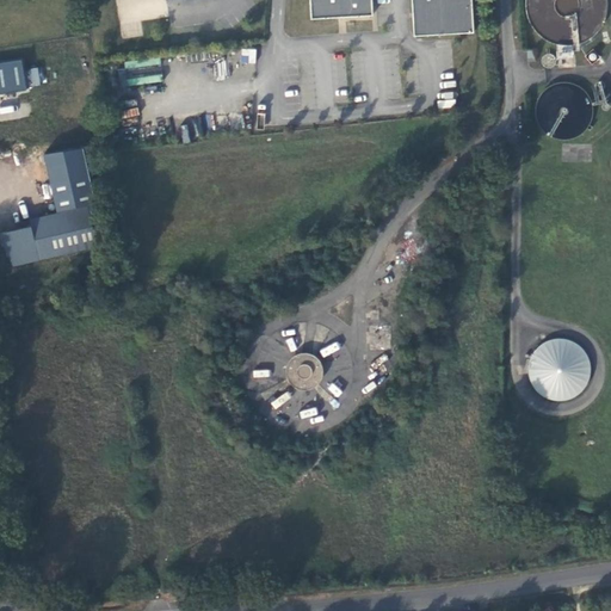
[(370,14),(369,0),(307,0),(309,19),(370,14)]
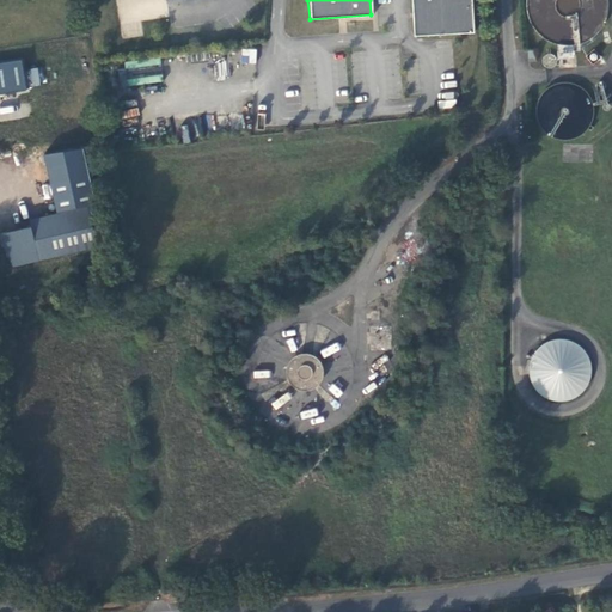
[(411,36),(473,32),(471,0),(409,0),(410,28),(411,36)]
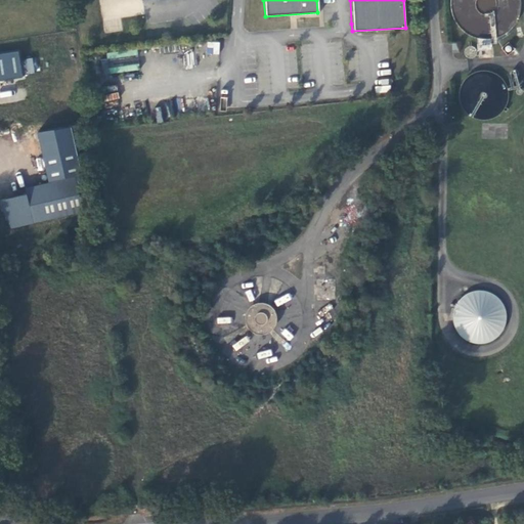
[(207,41),(206,54),(219,54),(220,42),(207,41)]
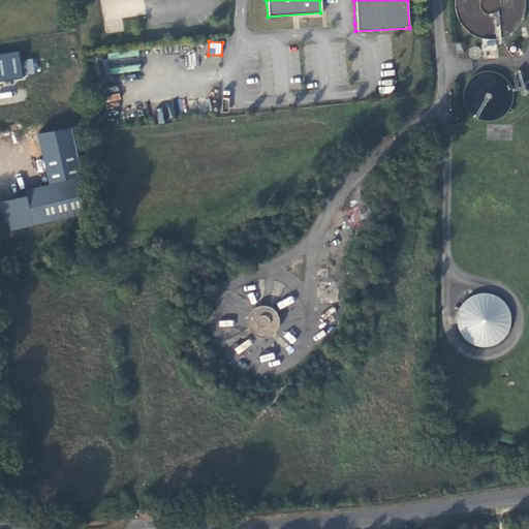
[(20,52),(0,54),(0,82),(24,79),(20,52)]
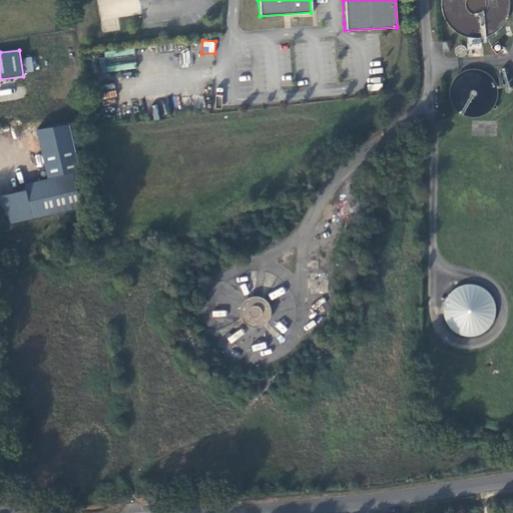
[(179,53),(183,66),(192,64),(188,50),(179,53)]
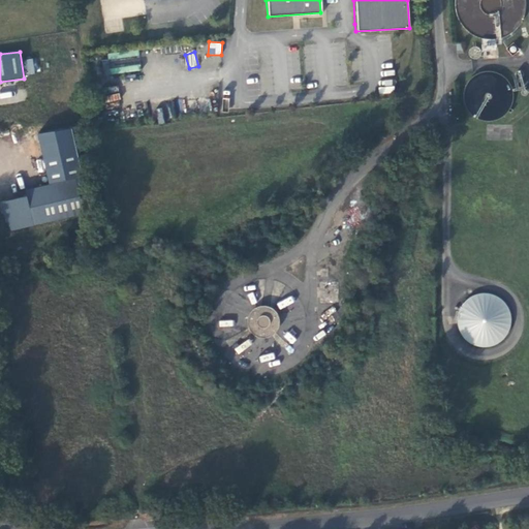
[(103,56),(104,73),(139,71),(139,55),(103,56)]
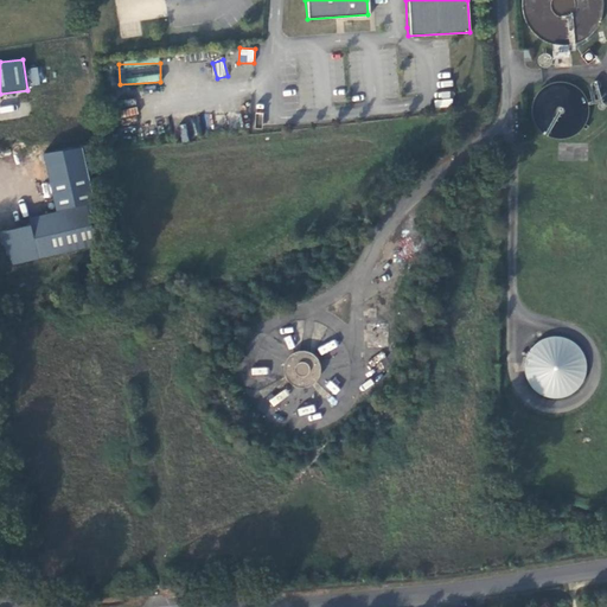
[(29,69),(32,87),(42,84),(37,66),(29,69)]
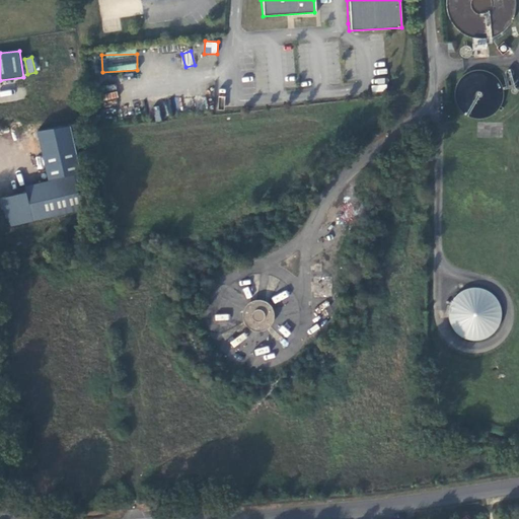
[(104,101),(119,98),(117,91),(102,94),(104,101)]
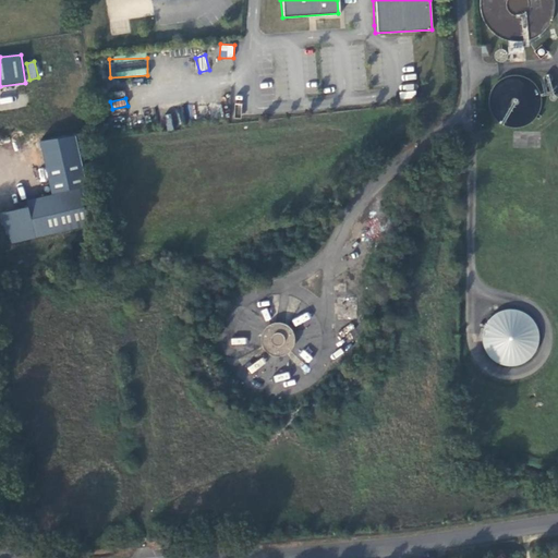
[(96,227),(75,134),(40,141),(52,195),(27,199),(28,208),(0,213),(0,225),(4,246),(96,227)]
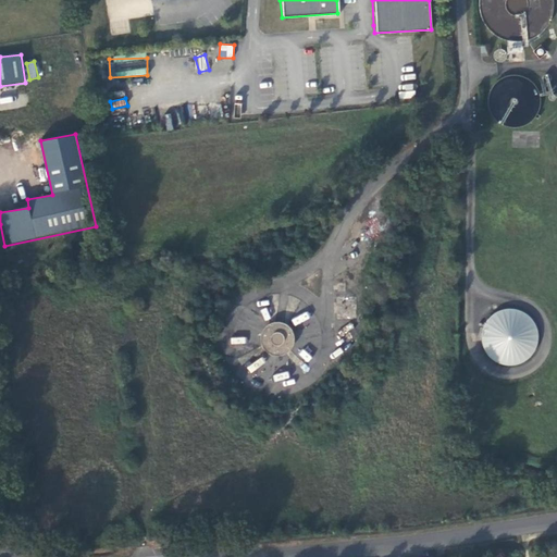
[(286,327),(280,325),(272,325),(267,330),(263,336),(264,344),(269,349),(275,353),(283,351),(288,347),(292,341),(291,334),(286,327)]
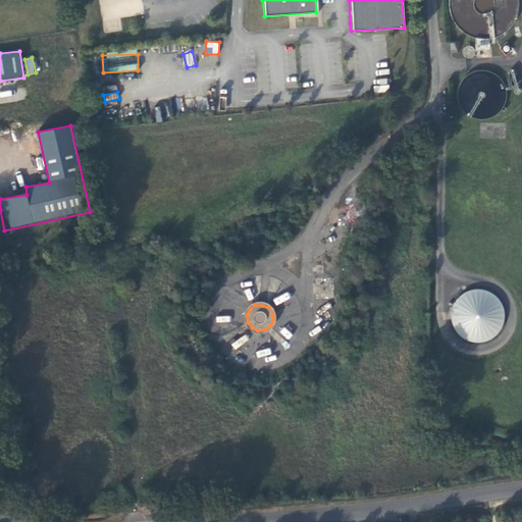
[(283,327),(279,332),(288,340),(292,334),(283,327)]
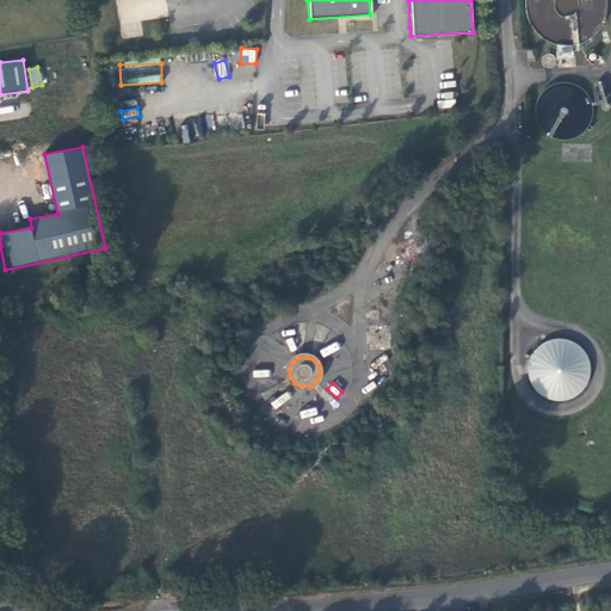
[(302,418),(316,414),(315,407),(300,412),(302,418)]
